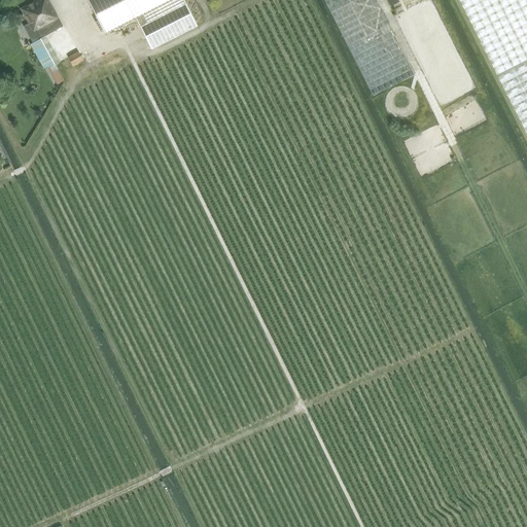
[(38,0),(22,9),(29,23),(24,26),(33,42),(64,26),(49,0),(38,0)]
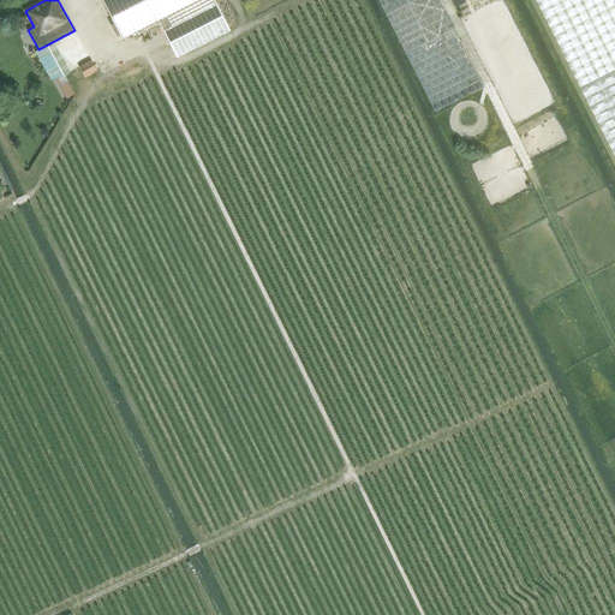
[(101,0),(123,40),(157,22),(198,0),(101,0)]
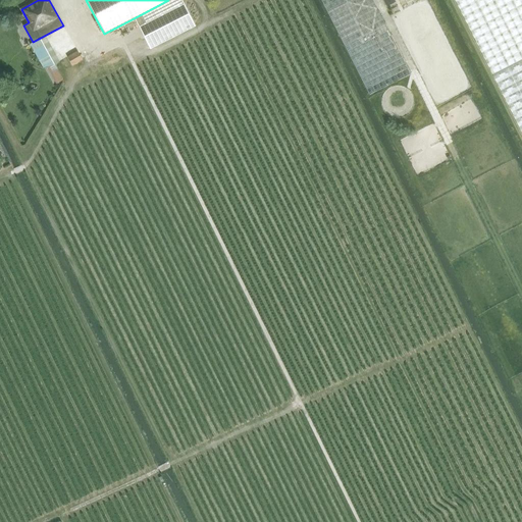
[(195,25),(181,0),(168,0),(134,18),(150,49),(195,25)]
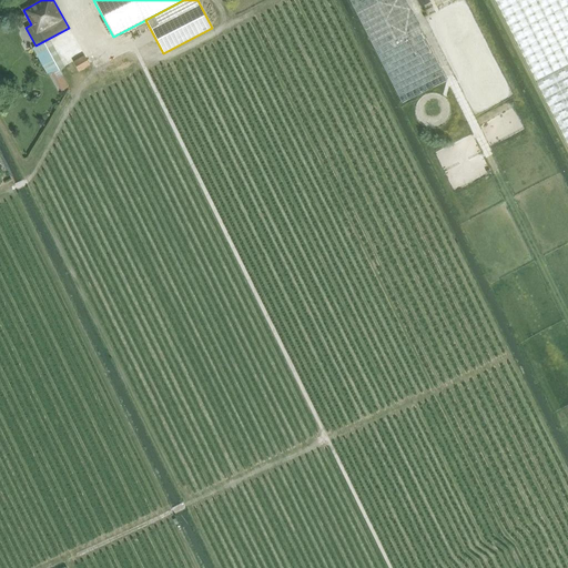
[(350,0),(402,103),(446,80),(405,0),(350,0)]
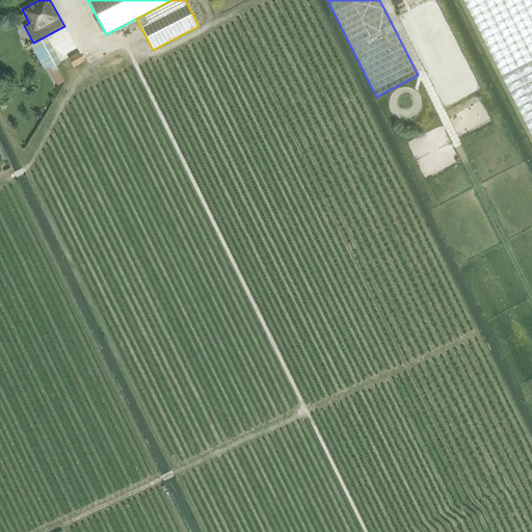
[(531,0),(464,0),(531,133),(531,0)]
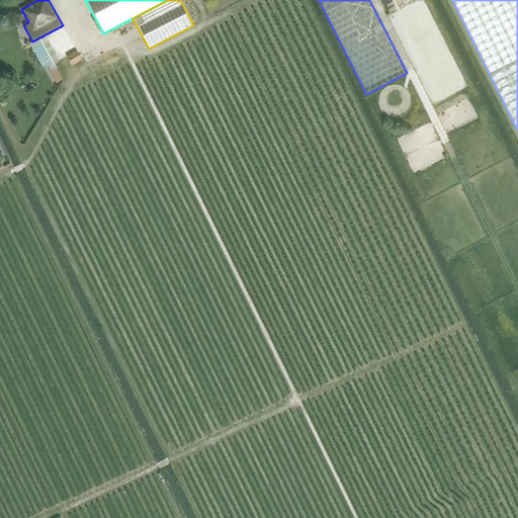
[(78,51),(68,57),(72,65),(82,59),(78,51)]
